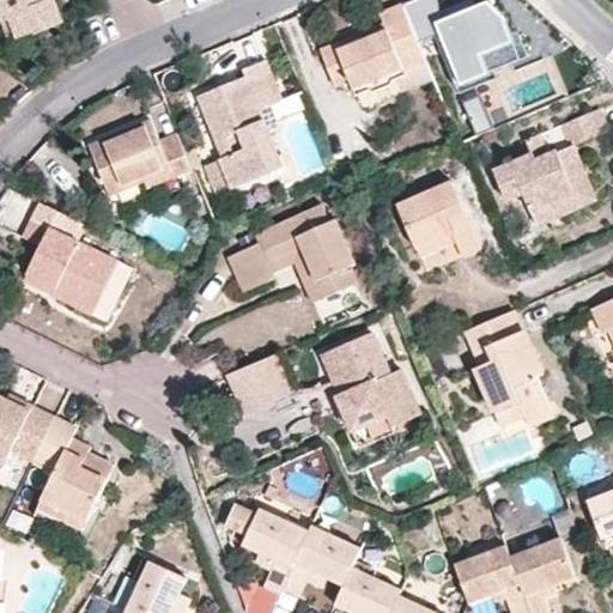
[(61,5),(67,1),(66,0),(0,0),(0,18),(1,19),(5,19),(12,19),(20,38),(67,22),(61,5)]
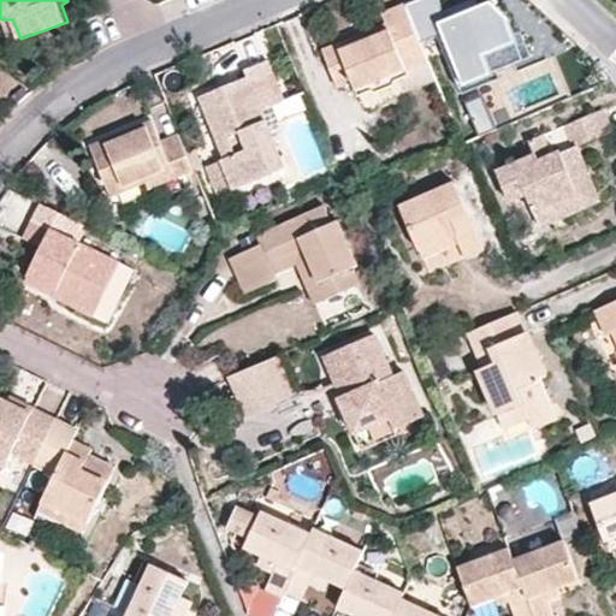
[(439,0),(413,0),(404,4),(420,43),(439,35),(460,86),(493,71),(489,58),(486,53),(515,41),(513,35),(504,15),(497,0),(490,0),(448,18),(439,0)]
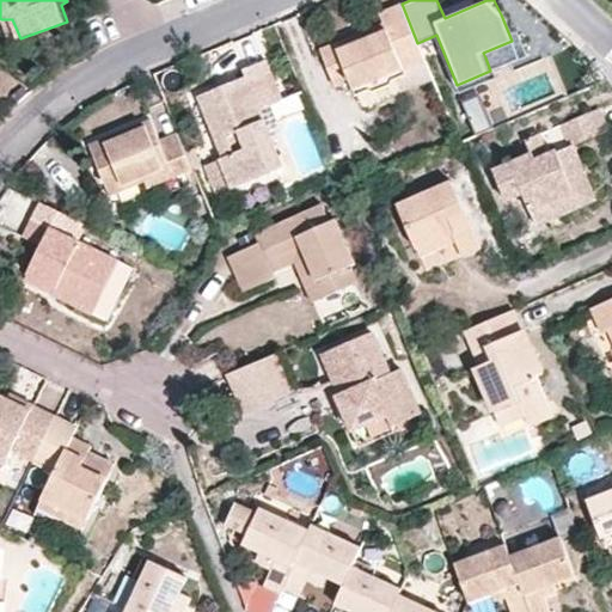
[(417,43),(402,4),(381,12),(385,22),(387,28),(340,48),(337,42),(322,48),(337,86),(352,80),(356,93),(360,91),(367,106),(433,79),(417,43)]
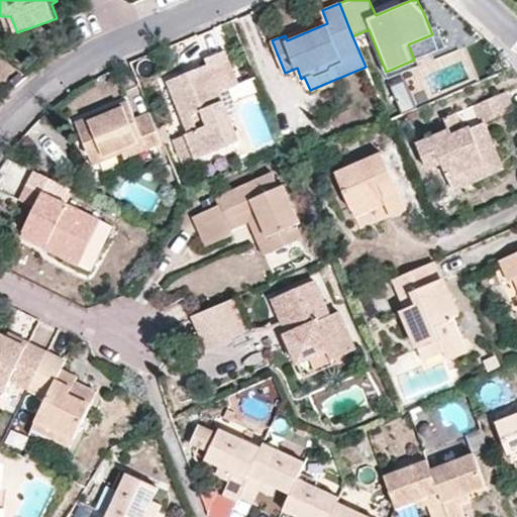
[(327,23),(325,18),(285,35),(287,40),(327,23)]
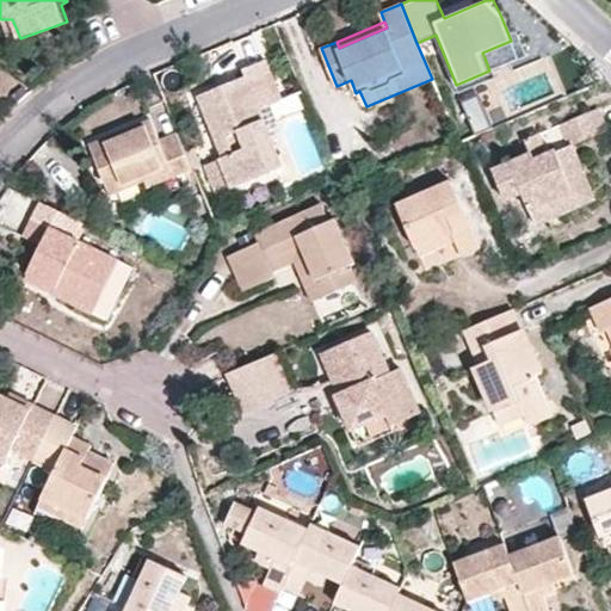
[(517,30),(508,35),(511,41),(482,53),(485,57),(489,71),(528,54),(517,30)]
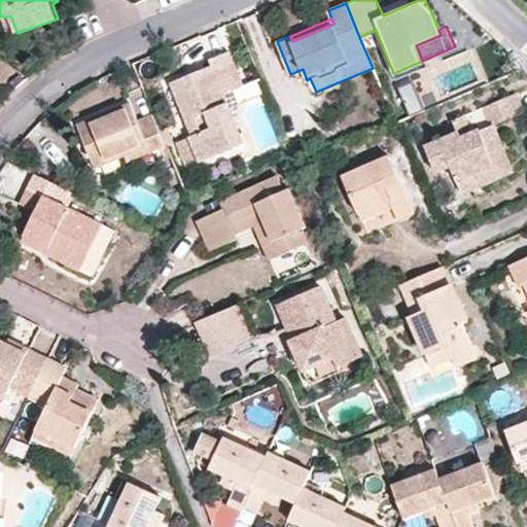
[(230,51),(210,58),(213,65),(171,82),(194,134),(190,136),(201,162),(246,143),(225,94),(234,90),(244,84),(230,51)]
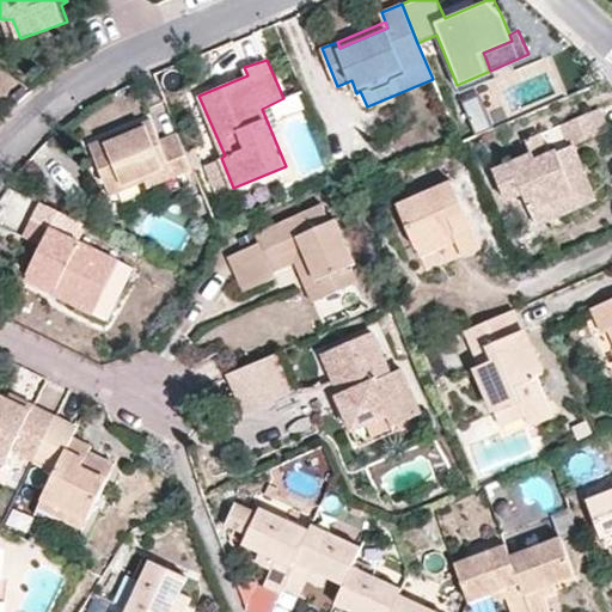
[(306,109),(299,92),(283,98),(271,104),(279,121),(306,109)]
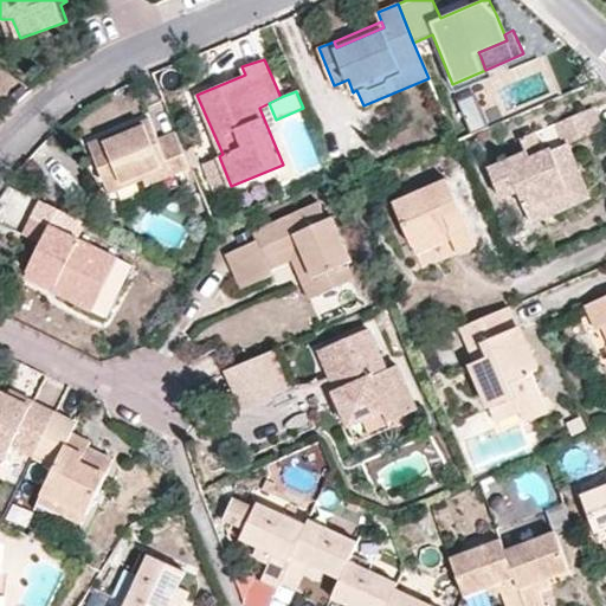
[(554,117),(563,140),(597,126),(587,104),(554,117)]
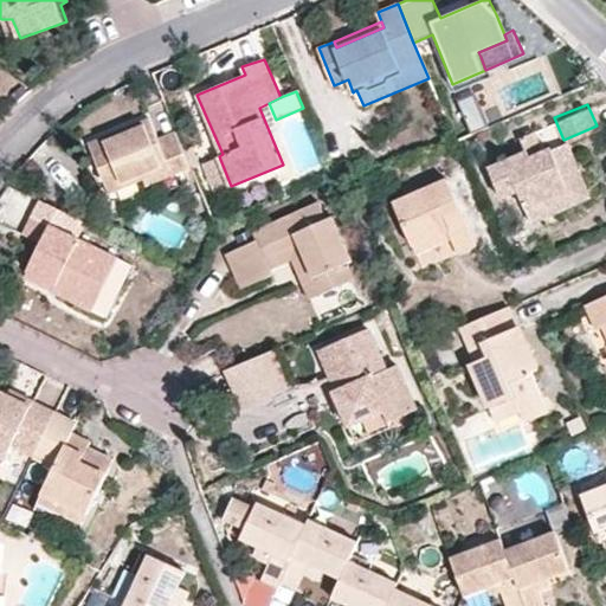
[(187,178),(195,174),(178,133),(159,140),(149,117),(88,142),(108,189),(168,166),(169,172),(184,167),(187,178)]
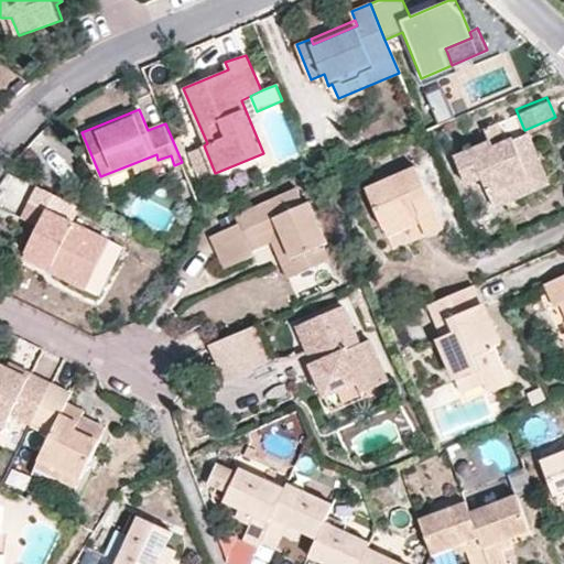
[(527,177),(509,136),(502,139),(494,121),(484,126),(488,139),(455,154),(466,181),(483,174),(496,204),(521,193),(516,182),(527,177)]
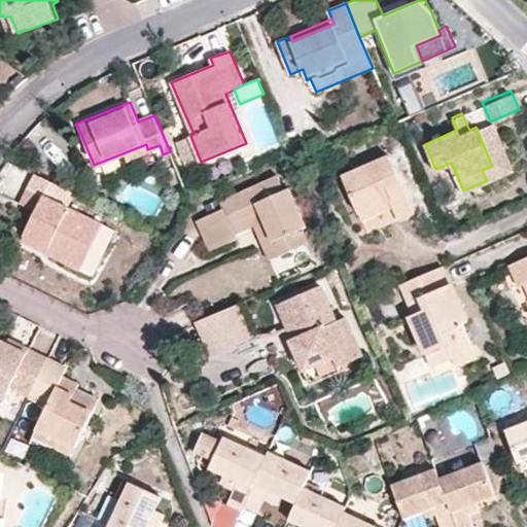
[(512,170),(490,121),(476,127),(492,166),(482,170),(487,180),(512,170)]
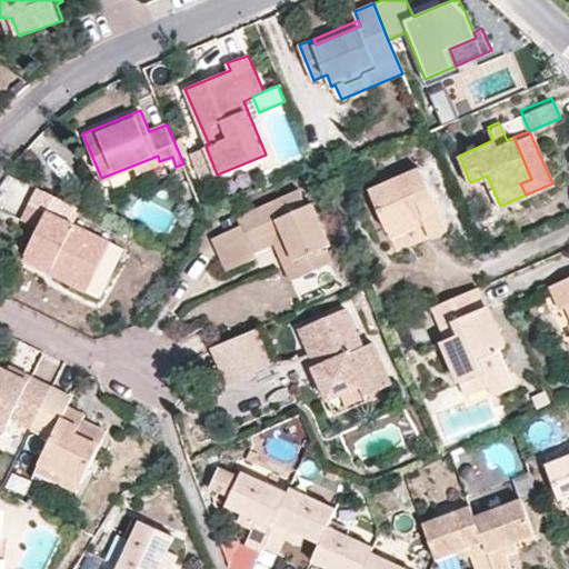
[(217,175),(206,147),(191,153),(202,180),(217,175)]
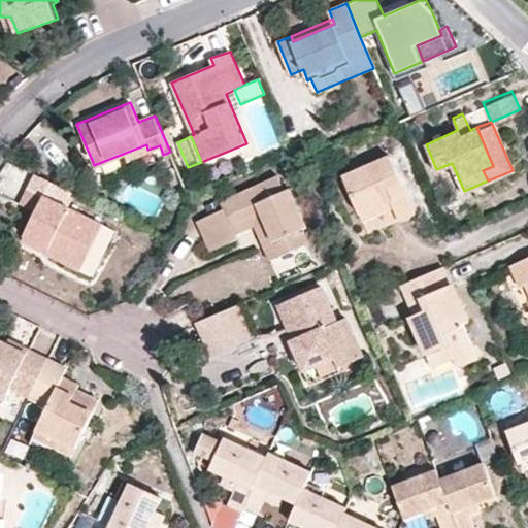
[(369,163),(391,155),(386,145),(366,154),(369,163)]
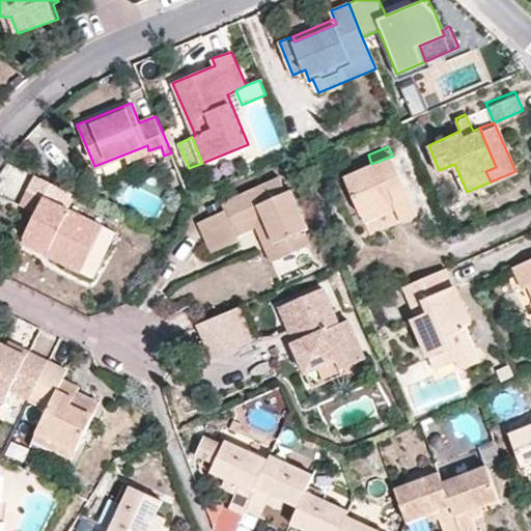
[(418,215),(393,156),(371,164),(344,175),(362,216),(392,203),(395,210),(401,222),(418,215)]
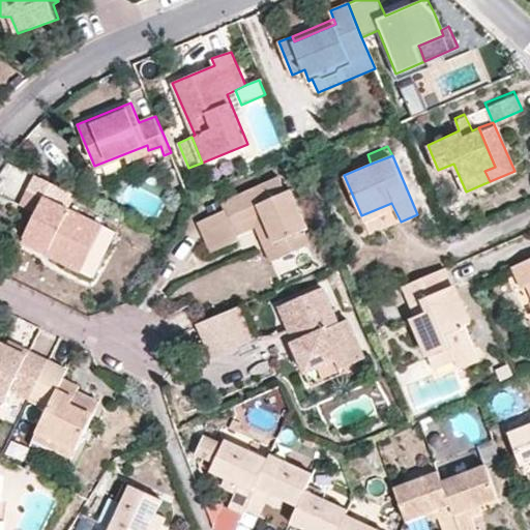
[(75,194),(36,175),(21,205),(36,213),(25,237),(50,249),(50,248),(52,246),(81,260),(99,222),(68,207),(75,194)]
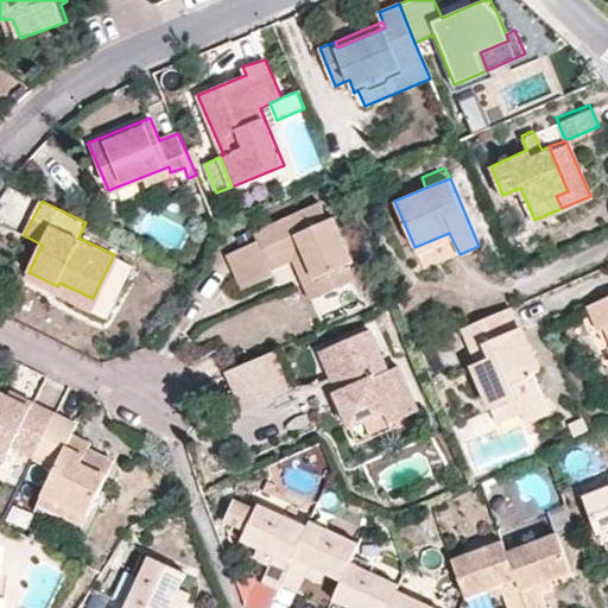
[(299,242),(322,296),(358,280),(349,263),(354,260),(334,216),(328,219),(321,201),(253,230),(258,240),(227,254),(242,289),(274,274),(272,270),(267,257),(299,242)]
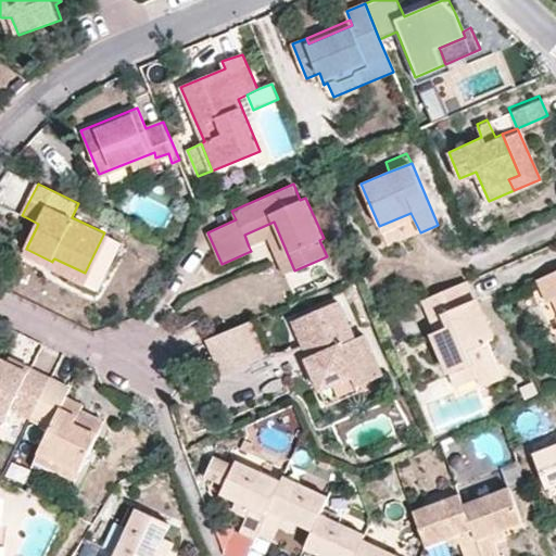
[(411,213),(379,226),(382,232),(414,219),(411,213)]
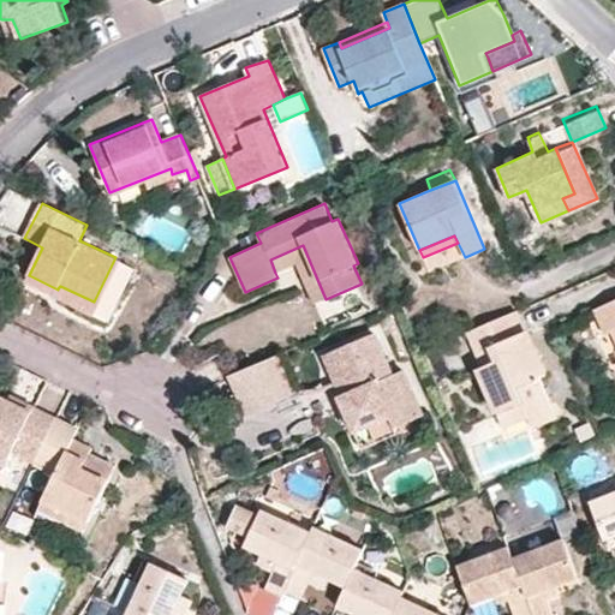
[(315,303),(326,299),(303,245),(270,260),(275,273),(297,264),(315,303)]
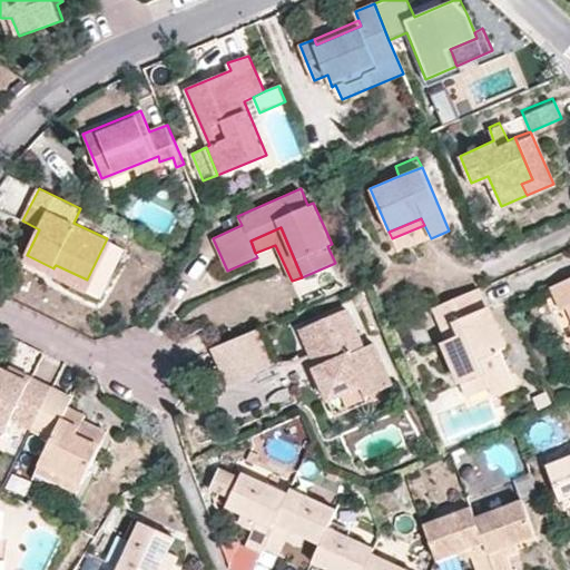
[(53,268),(27,255),(23,261),(88,293),(112,242),(107,238),(87,279),(56,265),(53,267),(53,268)]
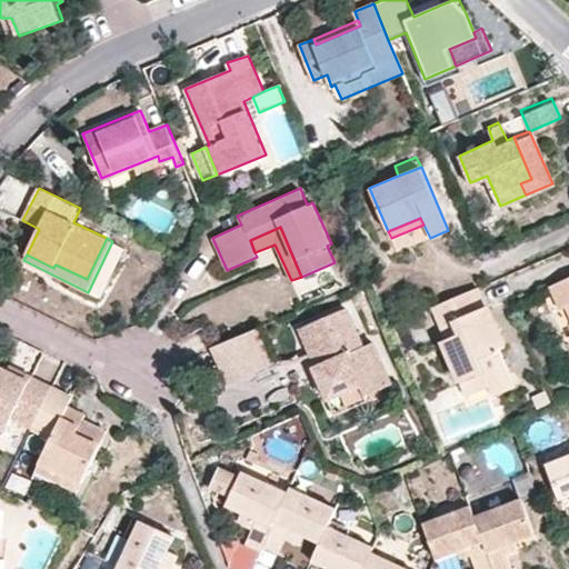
[(568,277),(550,286),(560,308),(567,307),(568,312),(568,277)]
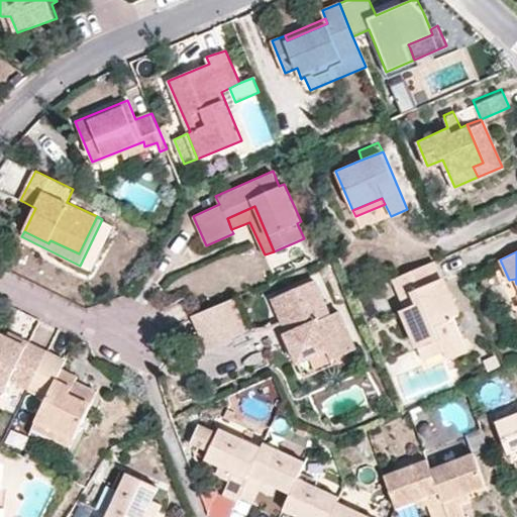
[(443,278),(435,261),(430,263),(438,281),(443,278)]
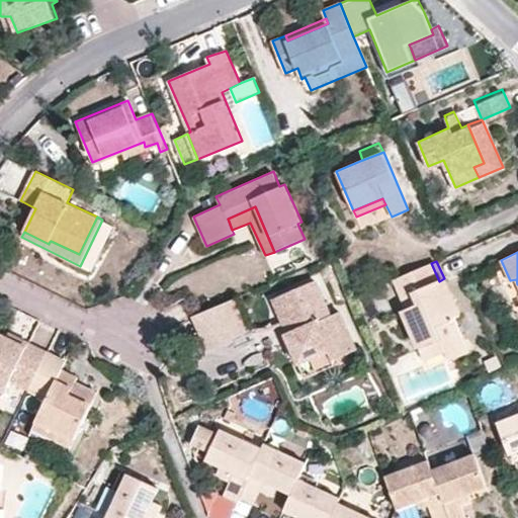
[(439,281),(431,263),(395,279),(406,309),(402,310),(417,347),(420,346),(439,338),(444,351),(446,351),(465,342),(454,316),(460,313),(446,278),(444,278),(439,281)]
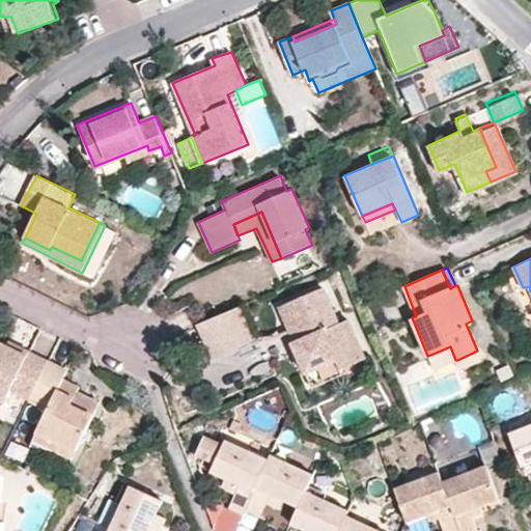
[(392,291),(398,289),(395,281),(389,284),(392,291)]
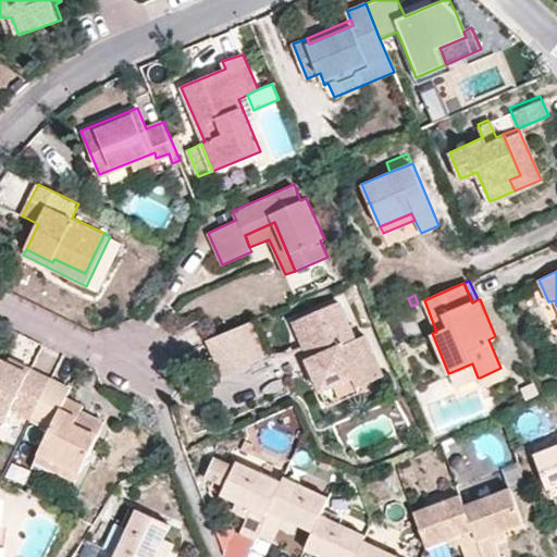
[(322,392),(357,375),(379,367),(364,335),(355,338),(339,302),(295,322),(310,357),(308,359),(322,392)]
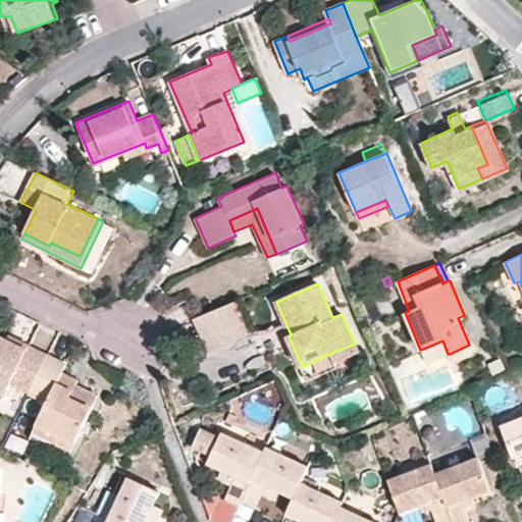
[(242,299),(193,319),(208,355),(257,334),(242,299)]
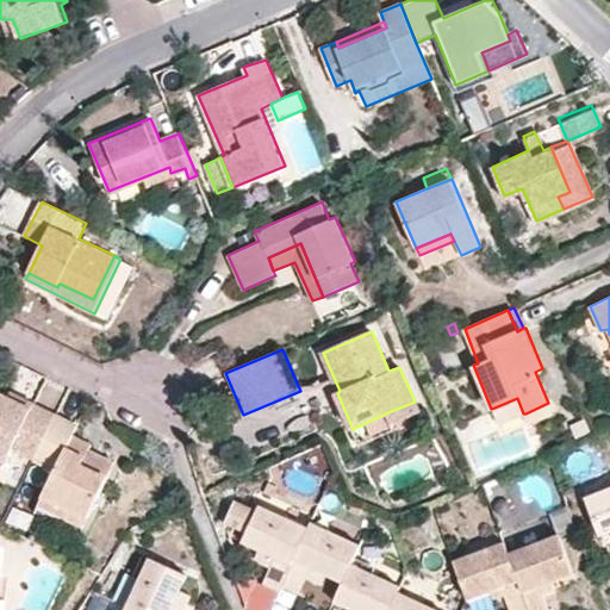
[(11,393),(8,399),(32,410),(36,404),(11,393)]
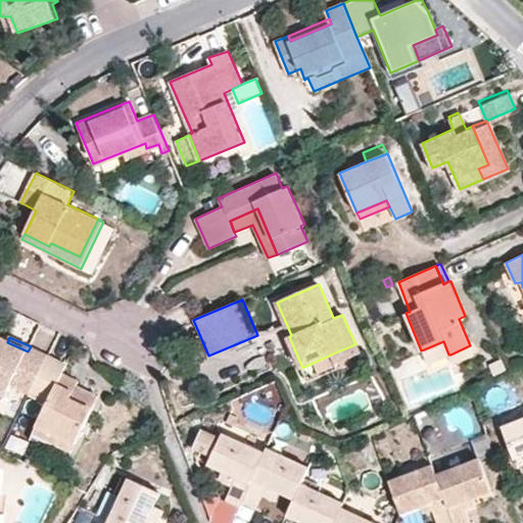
[(28,351),(7,342),(0,339),(0,388),(8,392),(12,384),(31,393),(48,355),(31,346),(28,351)]
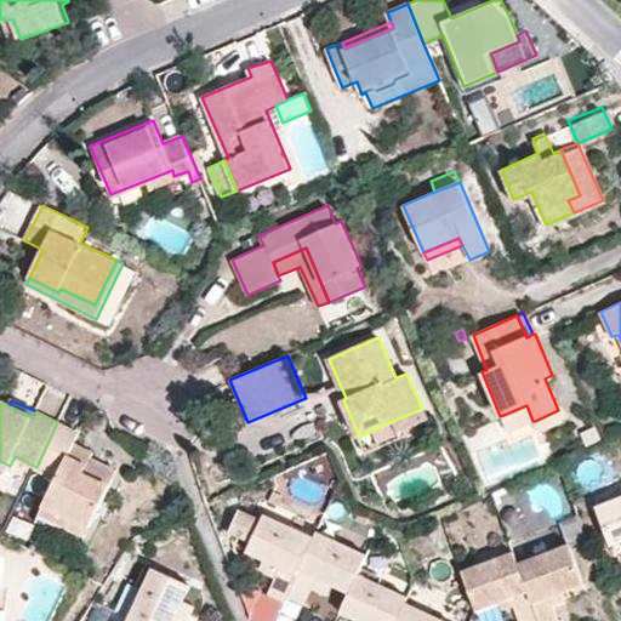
[(527,405),(503,415),(510,431),(533,421),(527,405)]
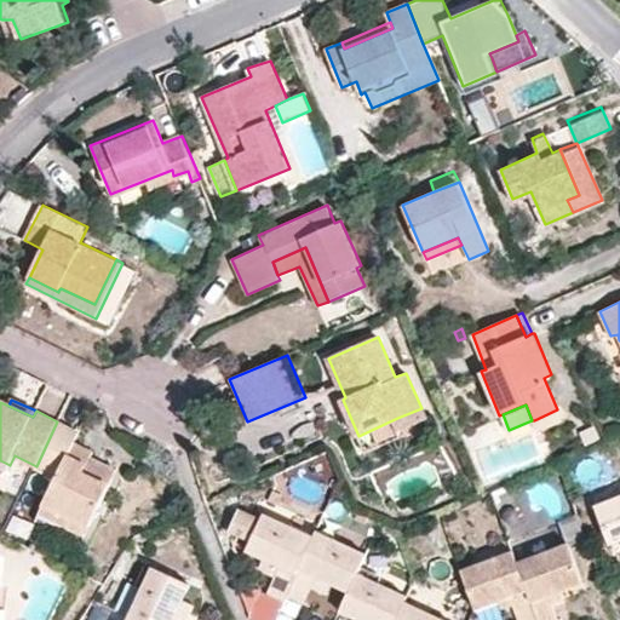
[(422,408),(397,418),(402,430),(426,418),(422,408)]
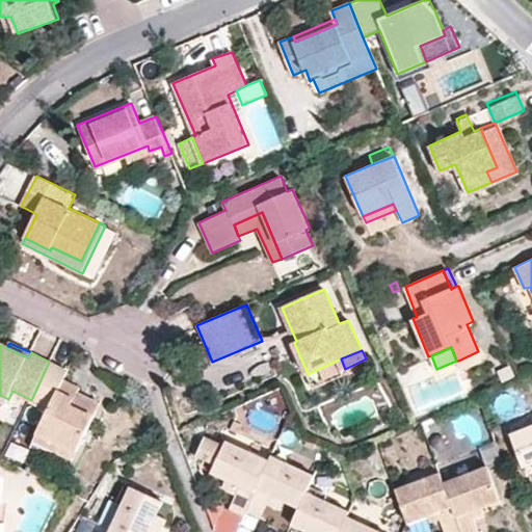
[(478,351),(458,361),(462,370),(482,362),(478,351)]
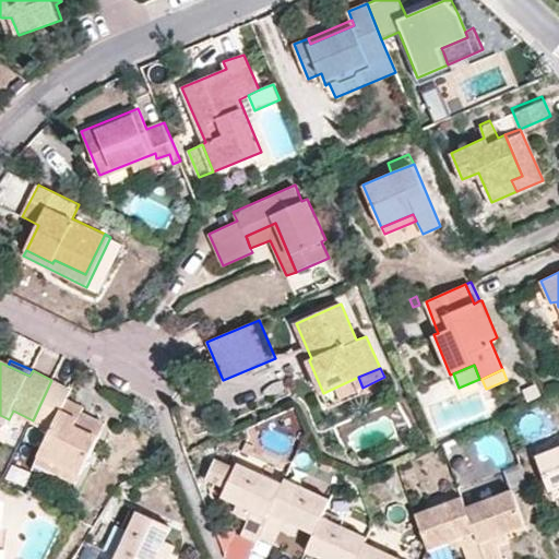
[(71,389),(51,380),(33,420),(51,430),(39,455),(81,475),(99,436),(75,423),(81,412),(83,406),(67,397),(71,389)]
